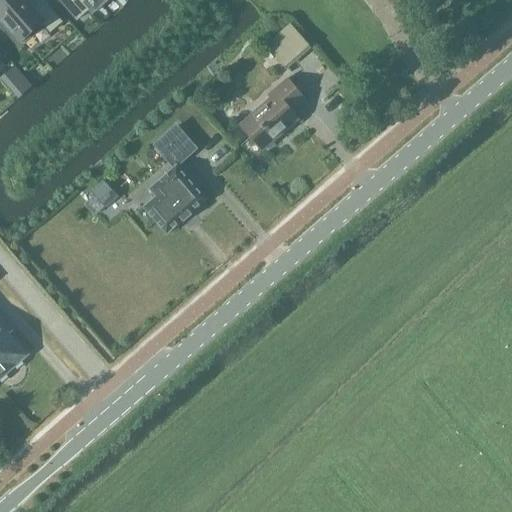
[(23,0),(3,0),(0,3),(0,18),(1,20),(0,21),(0,25),(11,38),(14,35),(21,43),(43,25),(50,33),(62,23),(42,1),(32,9),(23,0)]
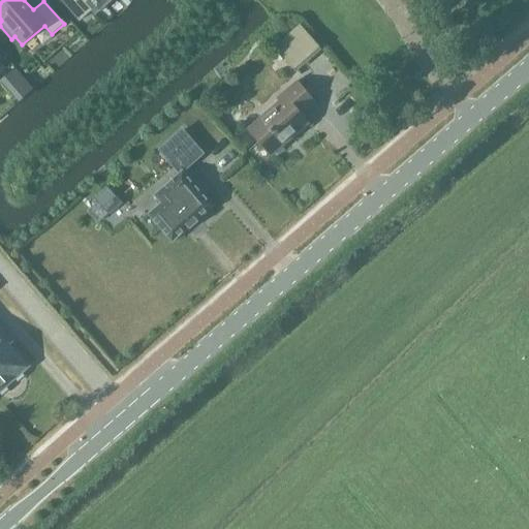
[(60,0),(80,22),(91,11),(85,4),(89,0),(60,0)]
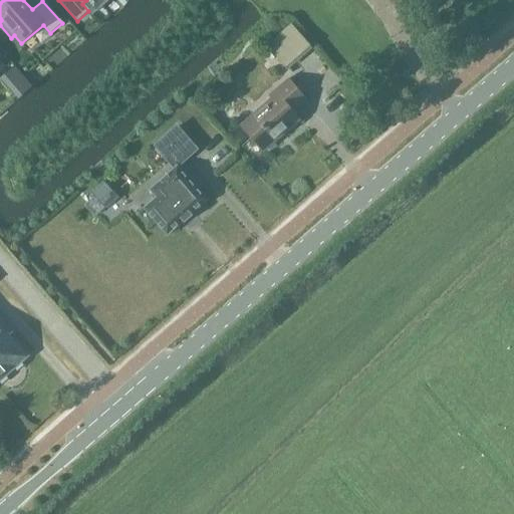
[(292,23),(267,44),(288,69),(313,47),(292,23)]
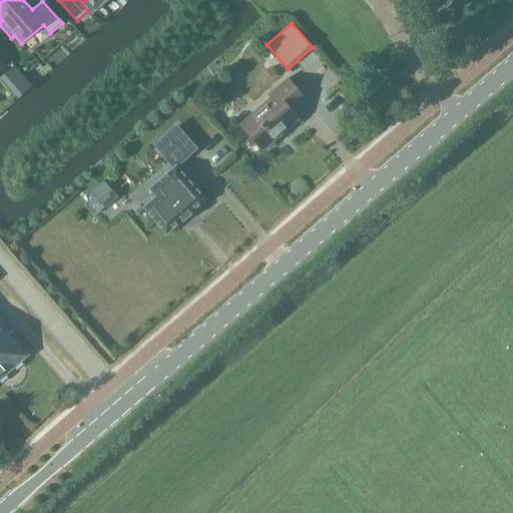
[(241,126),(263,151),(277,138),(277,137),(283,132),(284,133),(299,119),(292,112),(306,100),(288,80),(270,96),(273,99),(241,126)]
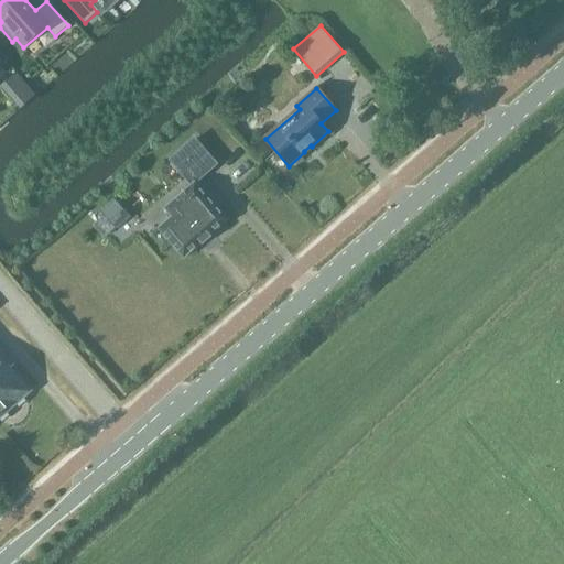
[(217,164),(206,151),(195,139),(182,150),(181,151),(202,176),(203,177),(217,164)]
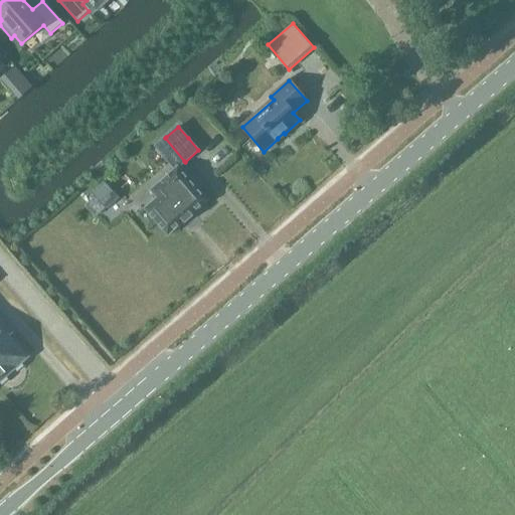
[(157,199),(144,209),(166,235),(183,221),(185,224),(186,223),(184,221),(190,216),(192,218),(193,217),(191,215),(207,202),(184,177),(176,167),(150,190),(157,199)]
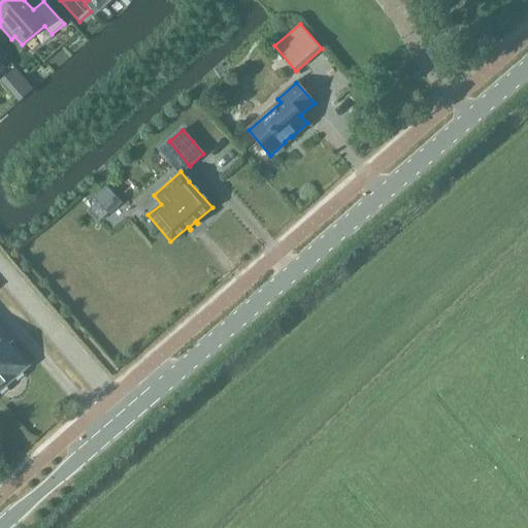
[(118,199),(107,188),(95,199),(105,210),(118,199)]
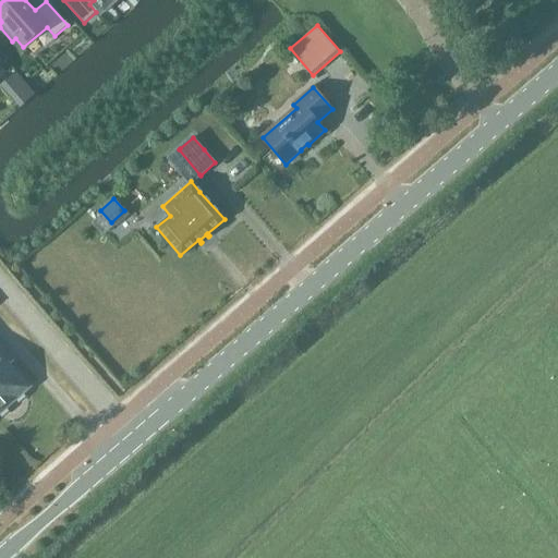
[(0,414),(31,388),(0,352),(0,414)]
